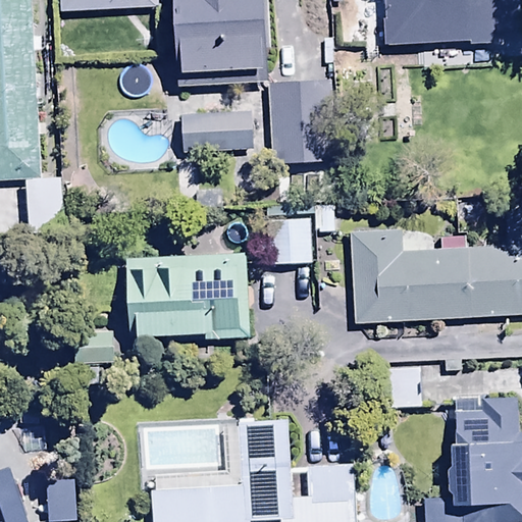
[(0,0),(0,183),(42,180),(33,0),(0,0)]
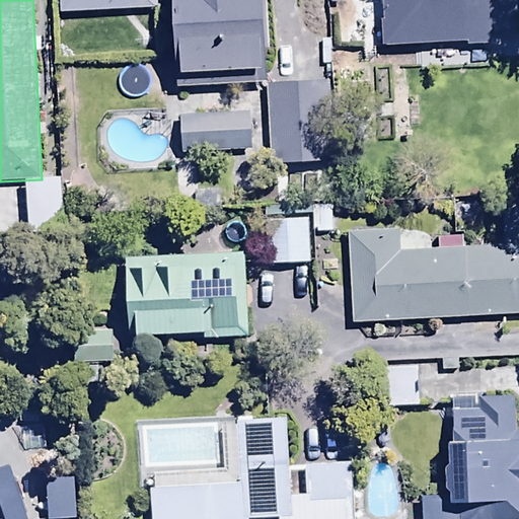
[(260,0),(174,0),(179,62),(265,55),(260,0)]
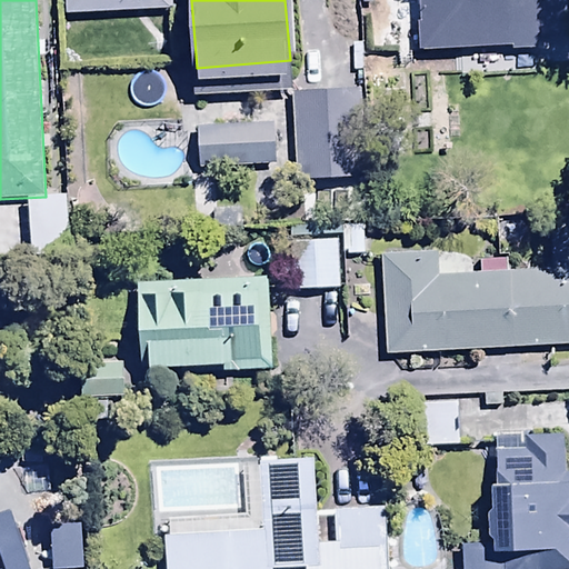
[(529,51),(529,45),(538,43),(538,36),(568,33),(568,0),(419,0),(422,51),(512,46),(512,52),(529,51)]
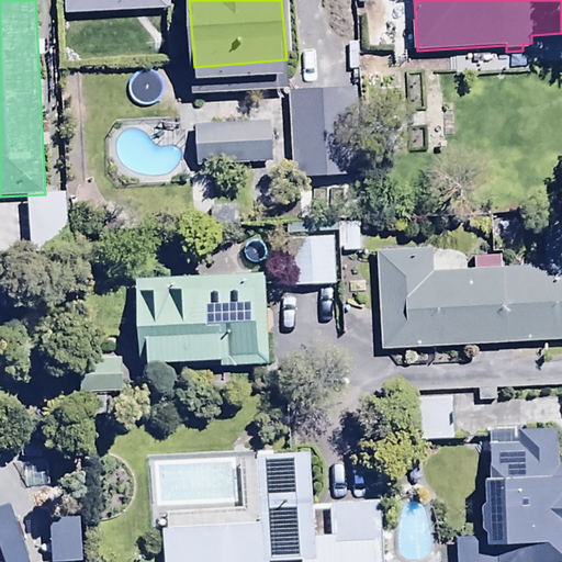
[(357,66),(287,67),(289,157),(359,155),(357,66)]
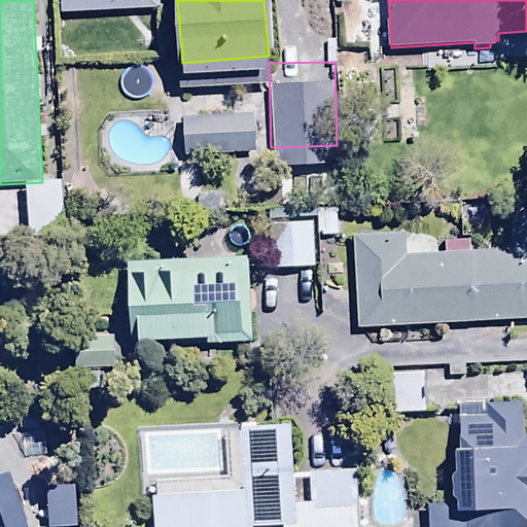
[(181,130),(251,129),(250,94),(180,95),(181,130)]
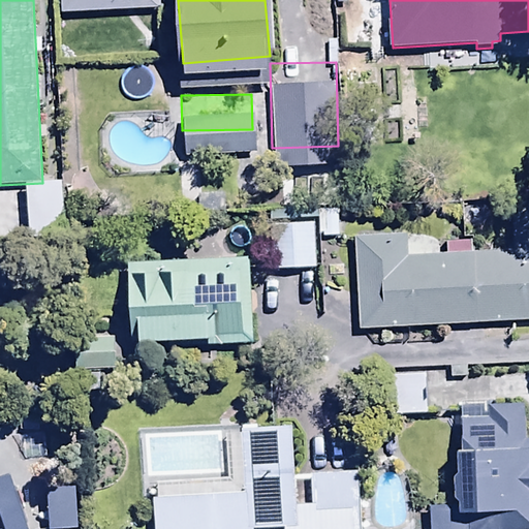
[(308,247),(308,199),(258,200),(258,247),(308,247)]
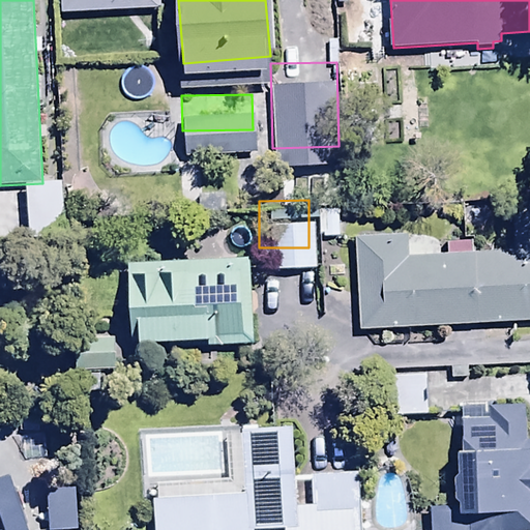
[(339,209),(317,208),(316,240),(337,241),(339,209)]
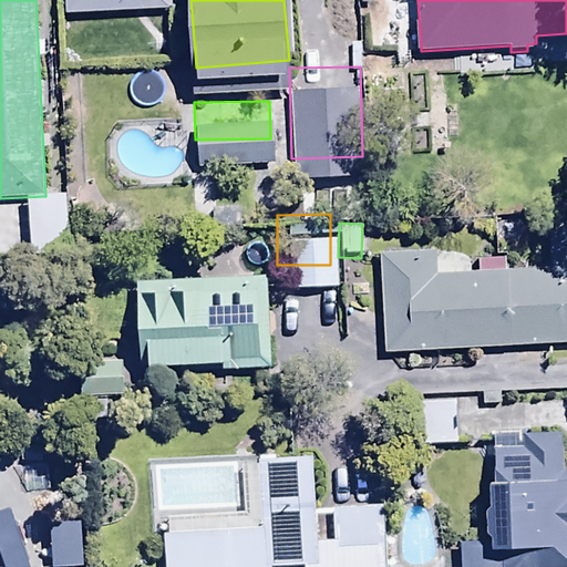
[(379,255),(383,353),(566,343),(566,259),(549,260),(550,269),(506,272),(506,260),(478,261),(478,272),(436,275),(435,251),(379,255)]
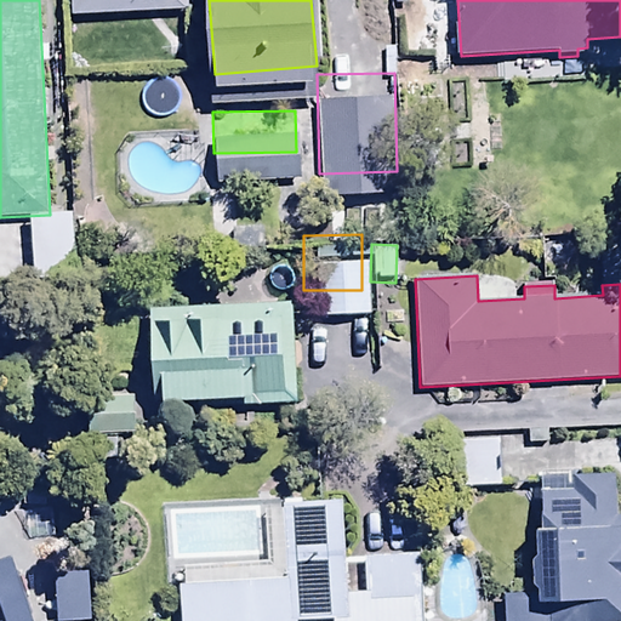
[(291,303),(149,312),(155,414),(297,404),(291,303)]
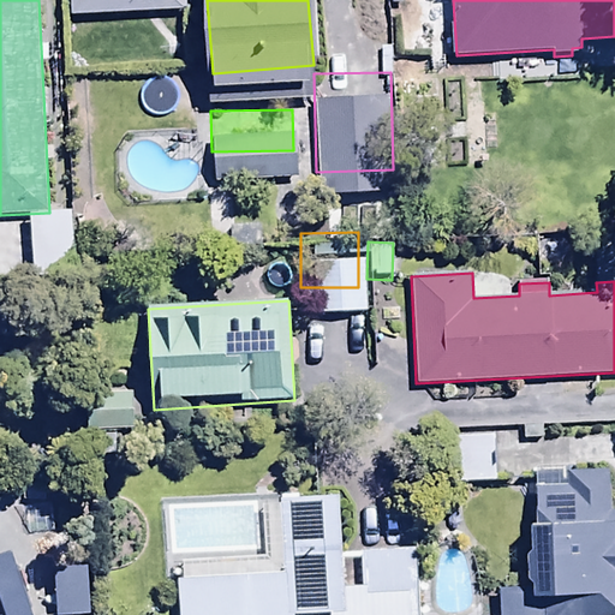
[(133,394),(91,395),(93,433),(135,431),(133,394)]
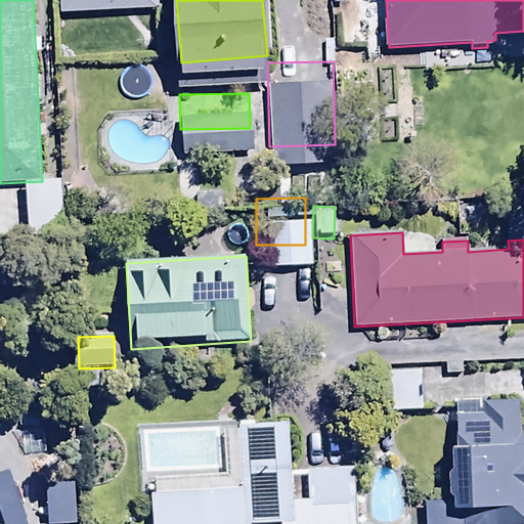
[(425,503),(425,523),(523,523),(523,432),(522,432),(521,399),(454,398),(456,443),(452,443),(453,472),(447,472),(448,501),(425,503)]
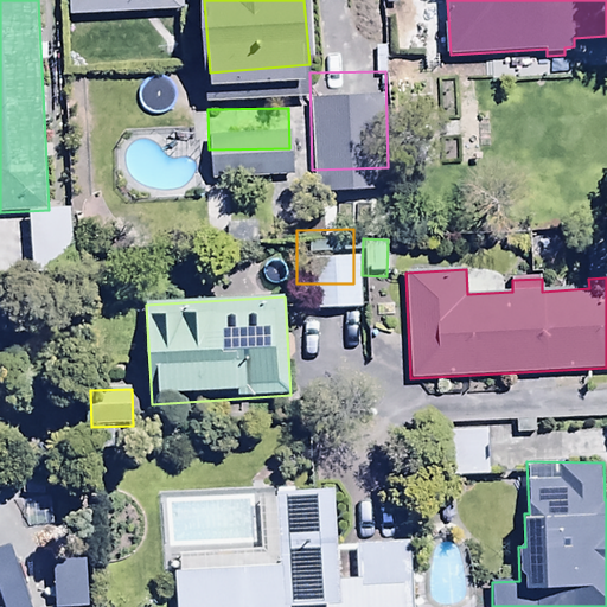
[(358,580),(340,580),(336,491),(257,496),(260,551),(181,555),(183,572),(176,573),(177,606),(302,606),(323,606),(409,606),(407,542),(356,544),(358,580)]
